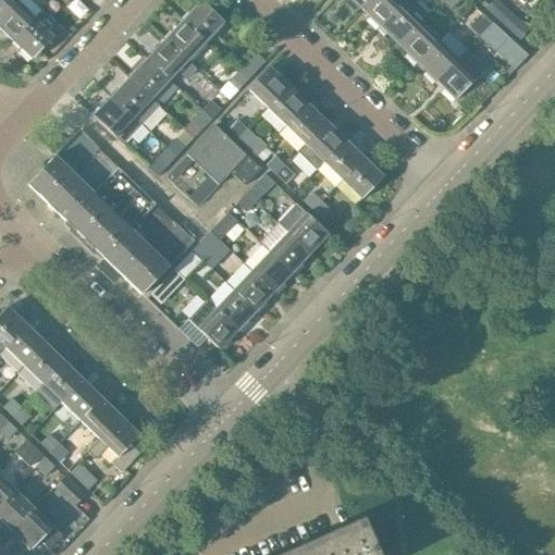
[(0,0),(0,17),(17,0),(0,0)]
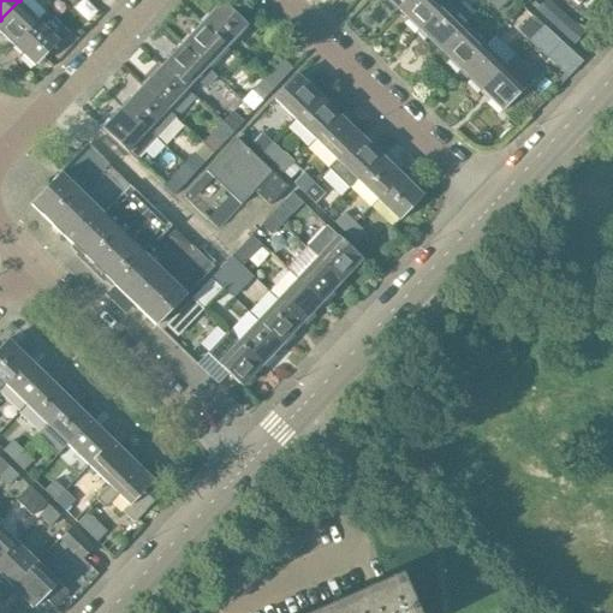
[(0,19),(0,29),(16,45),(40,19),(39,19),(19,0),(0,19)]
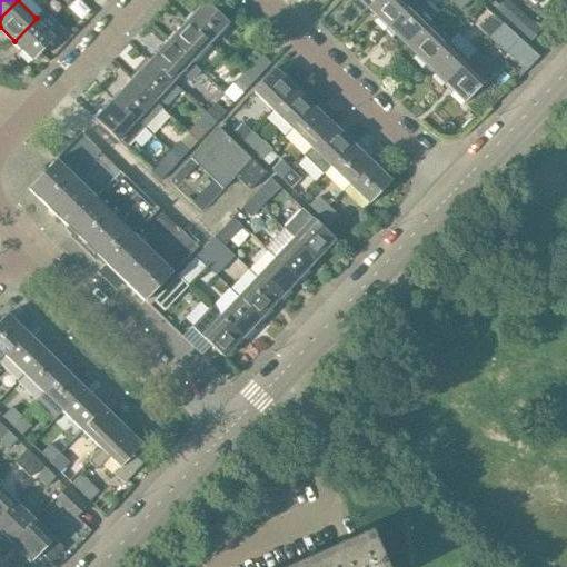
[(205,0),(187,19),(210,41),(229,21),(219,11),(207,0),(205,0)]
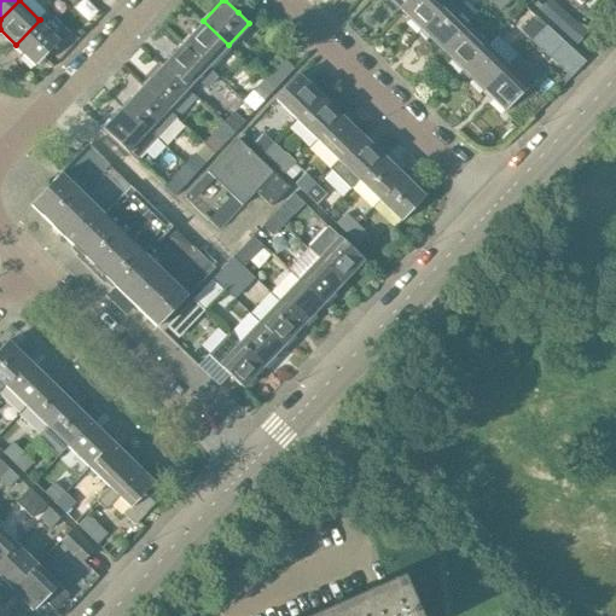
[(410,0),(402,9),(423,29),(447,4),(443,0),(410,0)]
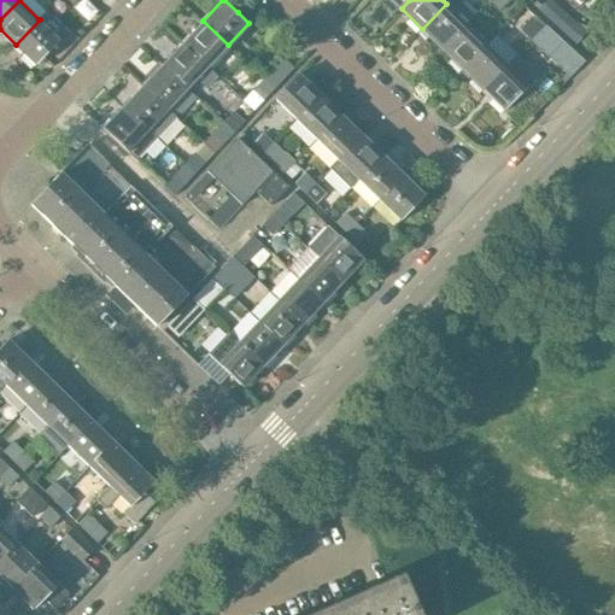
[(449,0),(446,4),(422,29),(443,50),(467,23),(475,15),(460,0),(449,0)]
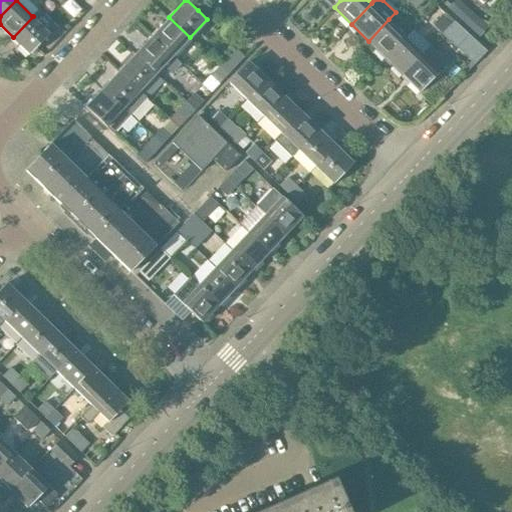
[(30,54),(50,33),(59,24),(40,7),(32,16),(33,16),(13,37),(30,54)]
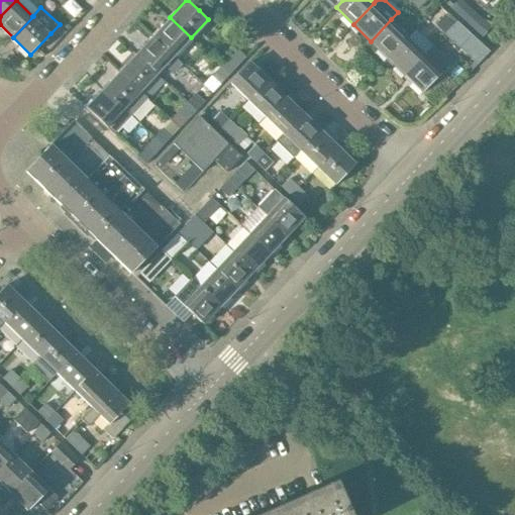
[(438,23),(447,32),(458,20),(458,19),(449,11),(438,23)]
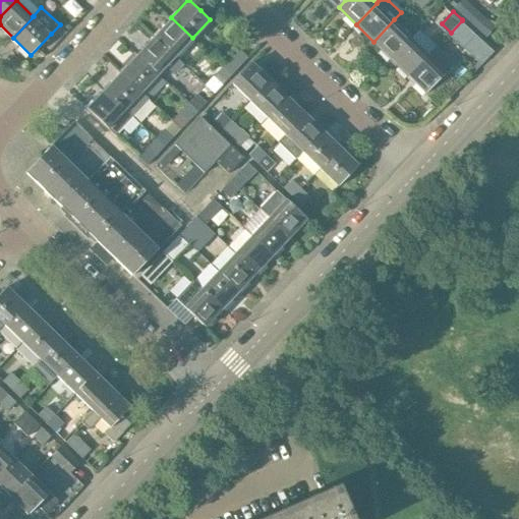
[(171,17),(155,36),(176,55),(192,38),(171,17)]
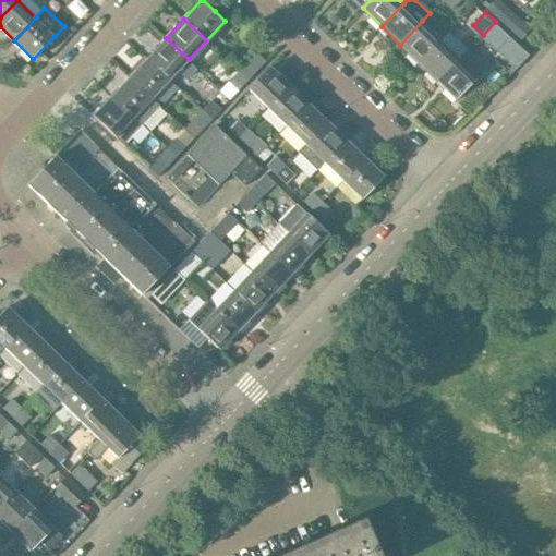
[(400,45),(419,62),(440,39),(422,21),(400,45)]
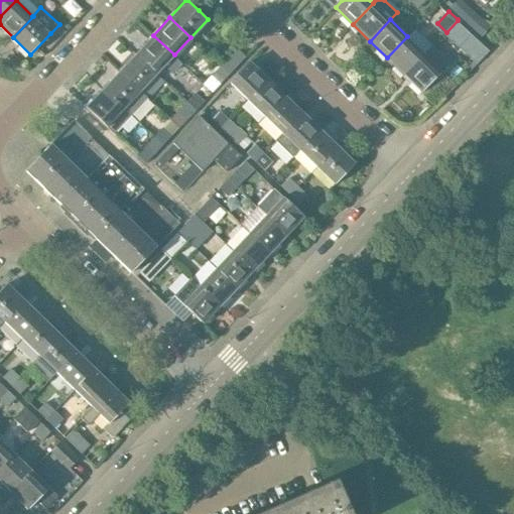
[(446,32),(445,32),(460,45),(472,33),(458,20),(446,32)]
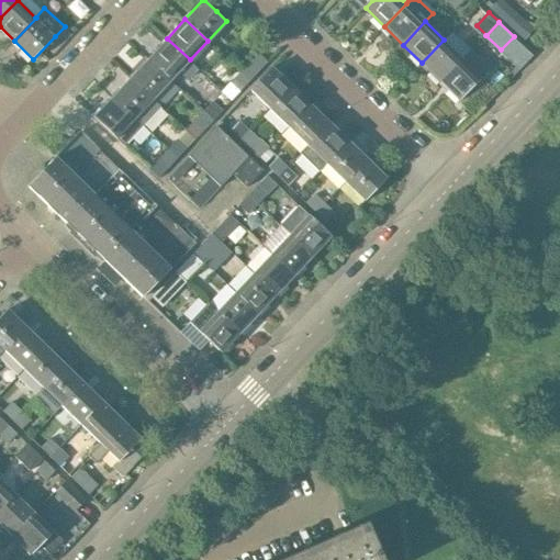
[(167,38),(149,57),(171,79),(179,70),(189,79),(199,68),(190,59),(167,38)]
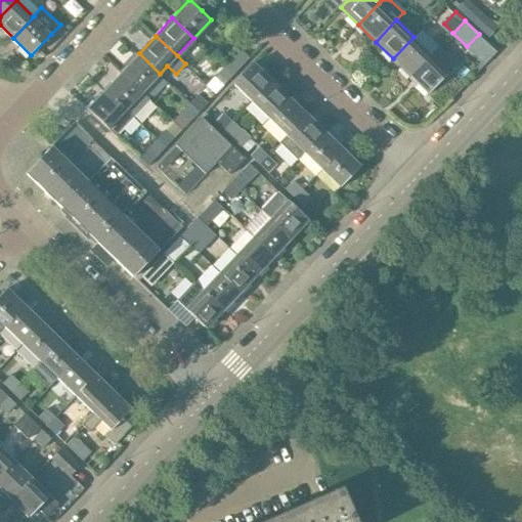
[(393,58),(411,76),(432,54),(414,37),(393,58)]
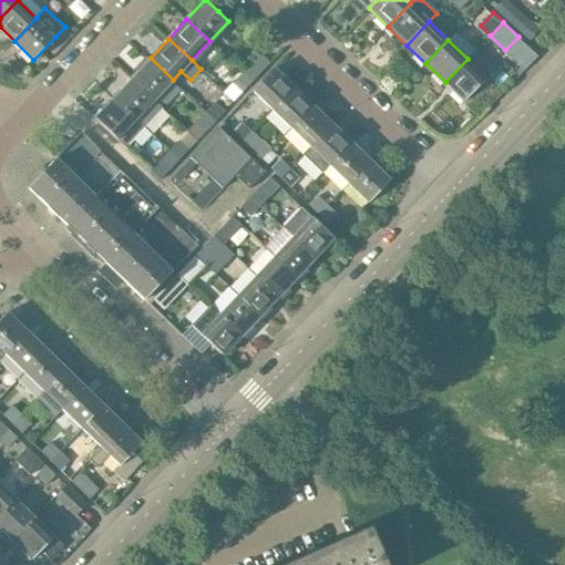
[(262,52),(243,73),(252,82),(271,61),(262,52)]
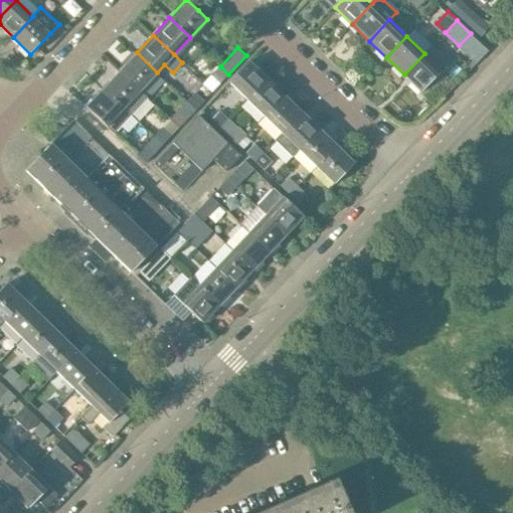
[(137,52),(120,70),(149,98),(141,90),(157,72),(137,52)]
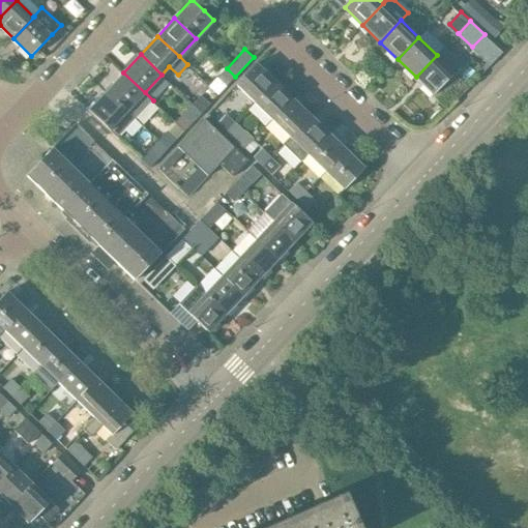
[(456,72),(437,55),(416,77),(434,94),(456,72)]
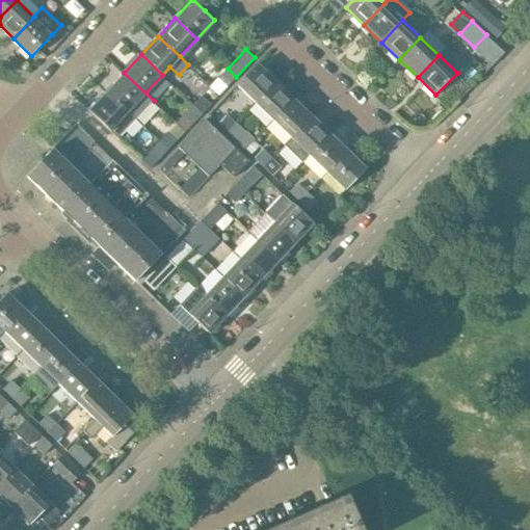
[(257,102),(277,80),(258,61),(237,83),(257,102)]
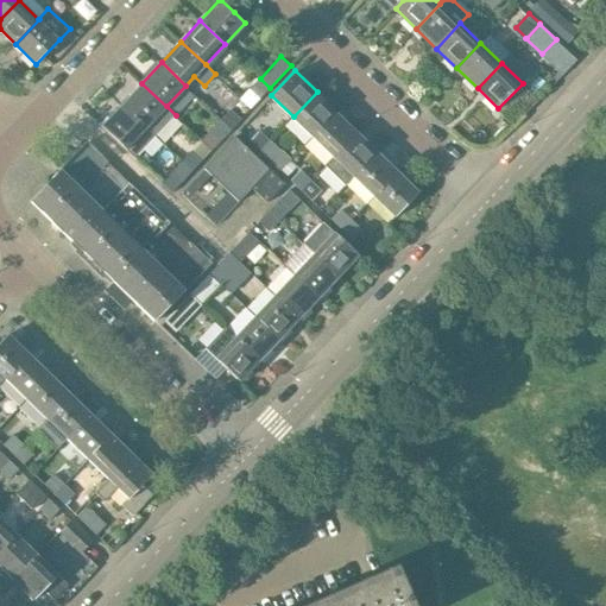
[(270,88),(260,79),(252,88),(262,96),(270,88)]
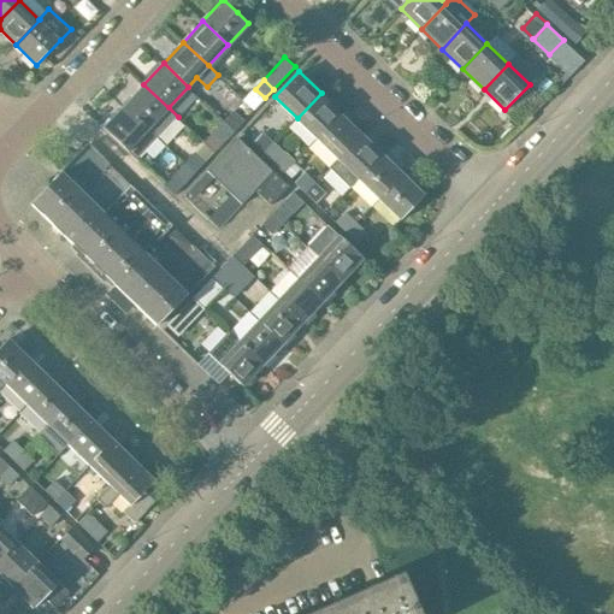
[(143,84),(124,105),(158,139),(178,117),(143,84)]
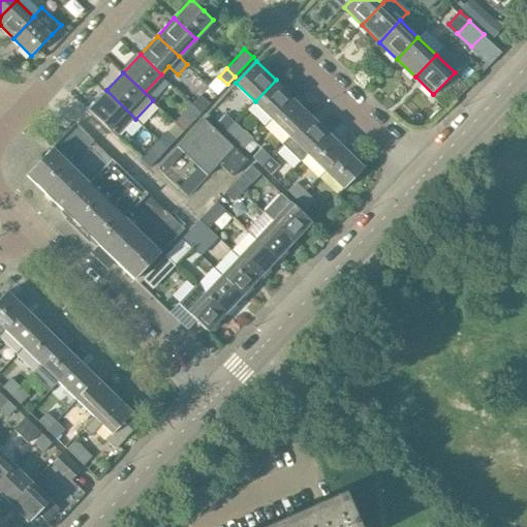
[(255,101),(273,119),(293,97),(276,80),(255,101)]
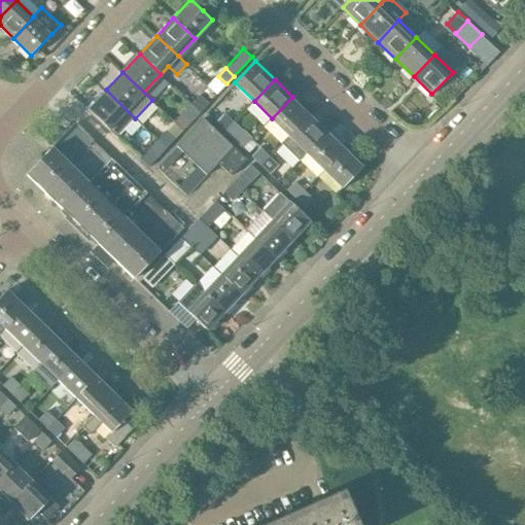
[(89,108),(110,129),(118,136),(135,118),(106,90),(89,108)]
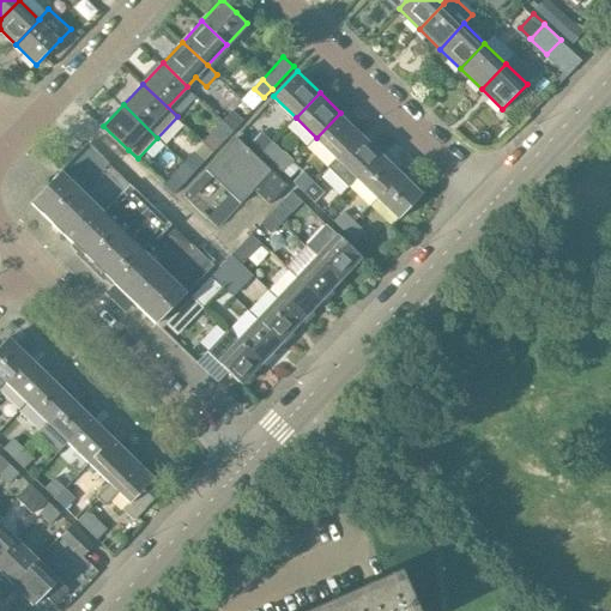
[(234,108),(224,120),(234,129),(244,119),(234,108)]
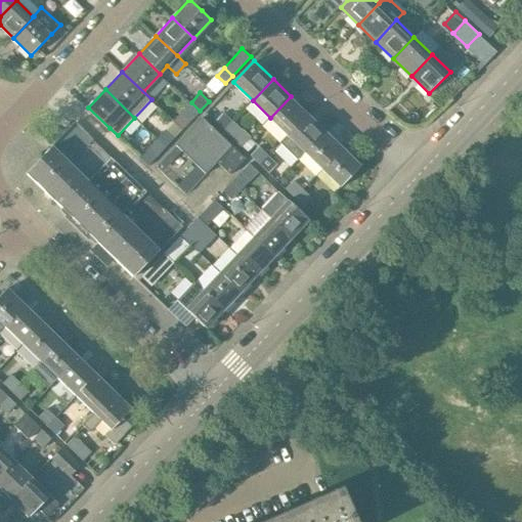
[(270,118),(288,134),(309,113),(291,96),(270,118)]
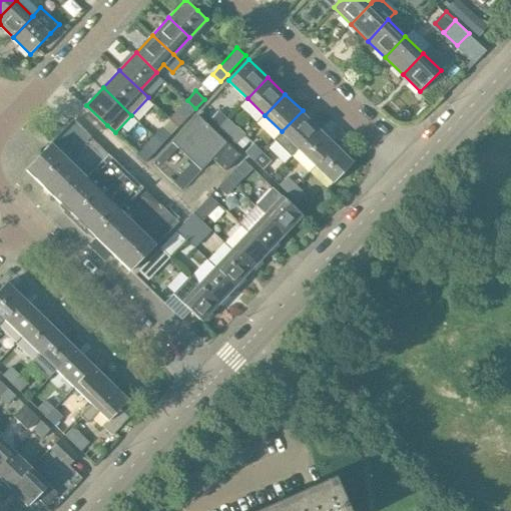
[(187,100),(178,108),(187,117),(195,108),(187,100)]
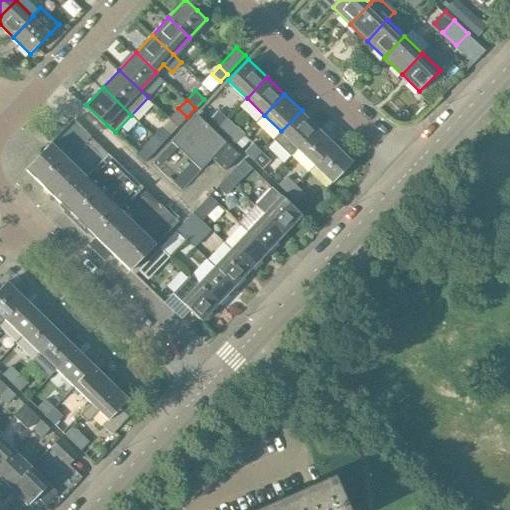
[(221,125),(228,117),(220,108),(212,116),(221,125)]
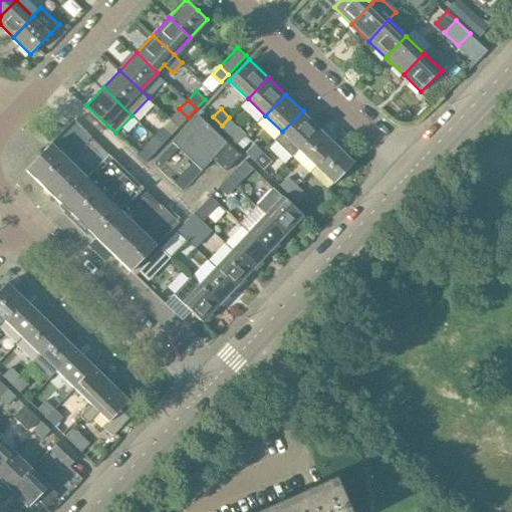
[(282,132),(275,140),(292,157),(299,149),(320,128),(303,110),(282,132)]
